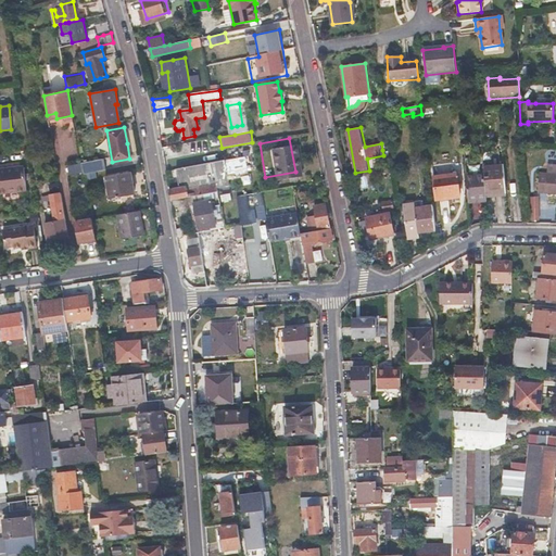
[(228,181),(238,179),(248,177),(243,158),(224,162),(223,161),(176,169),(177,179),(179,188),(173,189),(168,190),(171,201),(222,191),(220,188),(228,186),(228,181)]
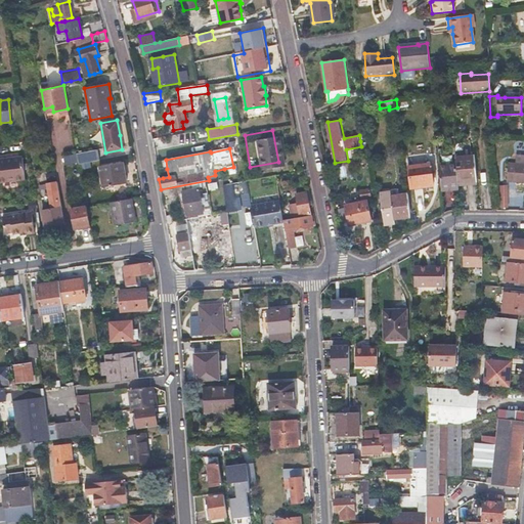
[(79,164),(88,163),(98,161),(96,149),(77,153),(79,164)]
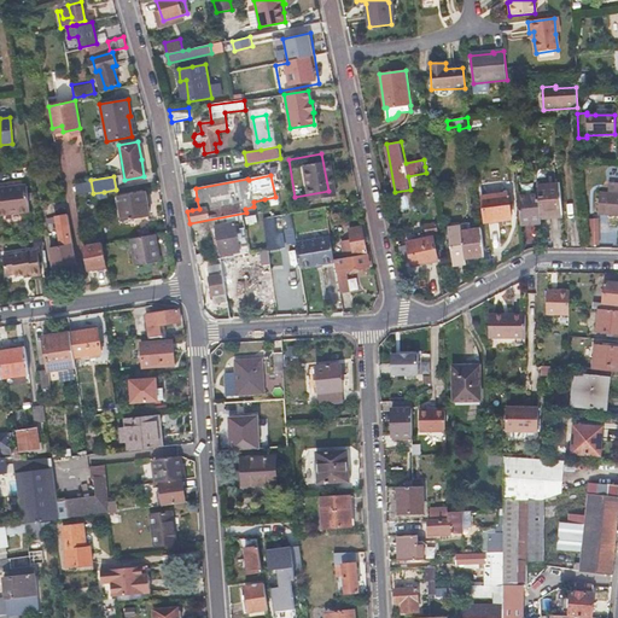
[(540,216),(537,185),(537,182),(517,184),(522,226),(541,223),(541,220),(540,216)]
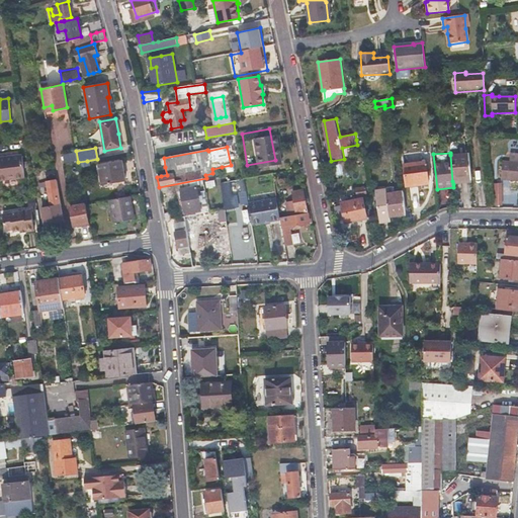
[(468,154),(450,155),(452,181),(461,180),(470,179),(468,154)]
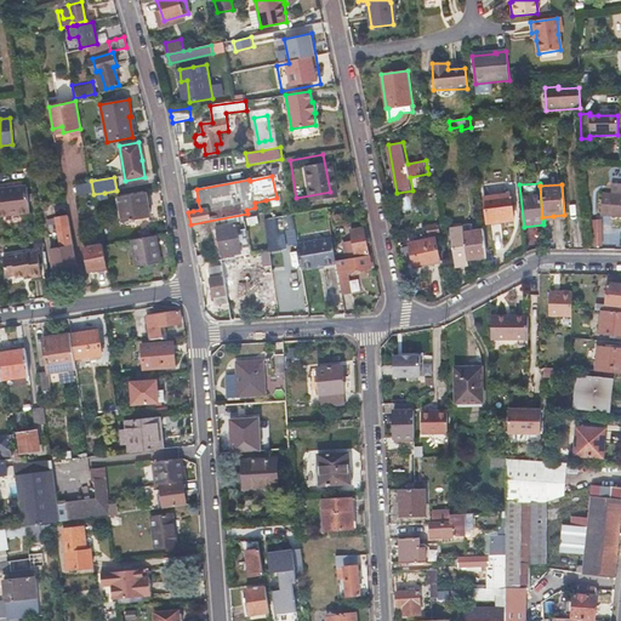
[(0,216),(13,215),(29,214),(27,186),(0,188),(0,216)]
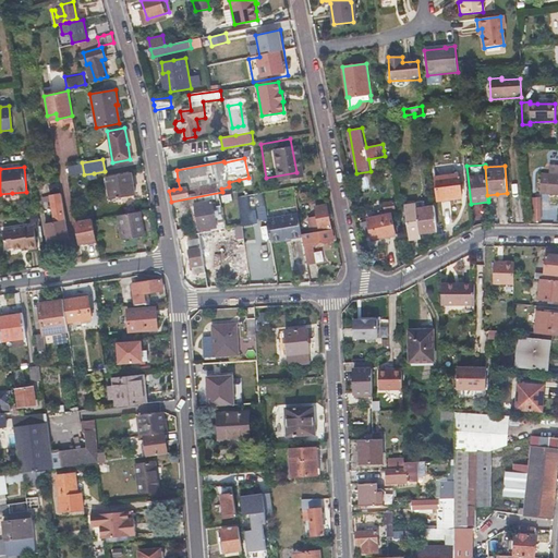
[(109,199),(122,197),(135,195),(131,173),(106,178),(109,199)]
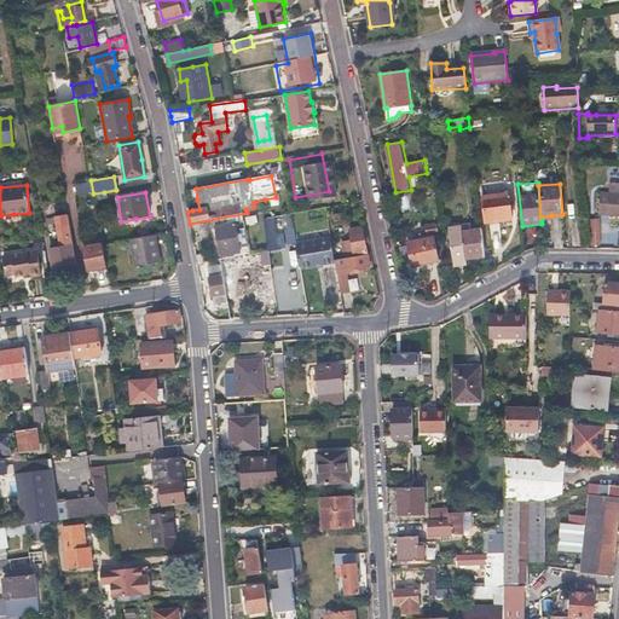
[(487,224),(499,223),(513,220),(509,194),(484,197),(487,224)]
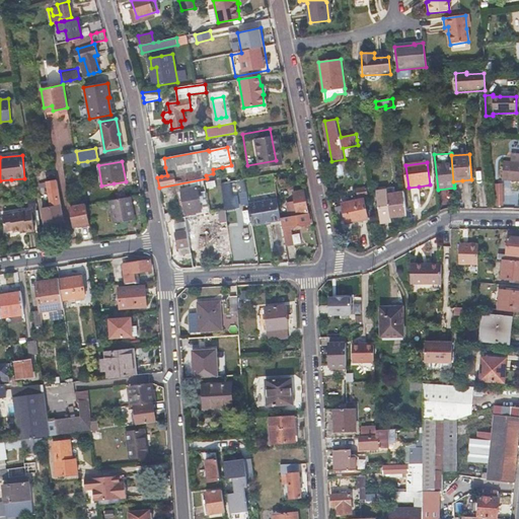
[(518,180),(518,163),(513,163),(502,163),(501,179),(518,180)]
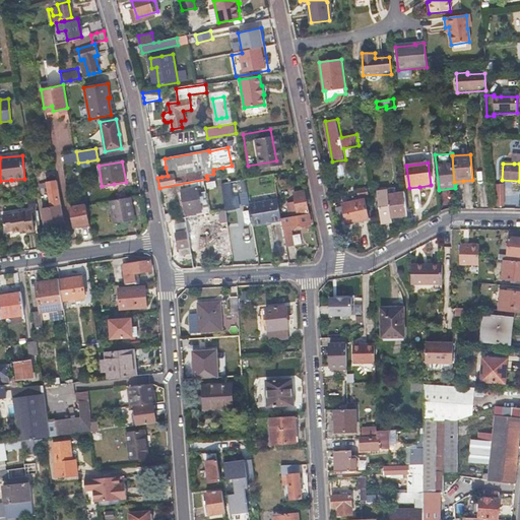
[(206,182),(207,189),(217,188),(216,181),(206,182)]
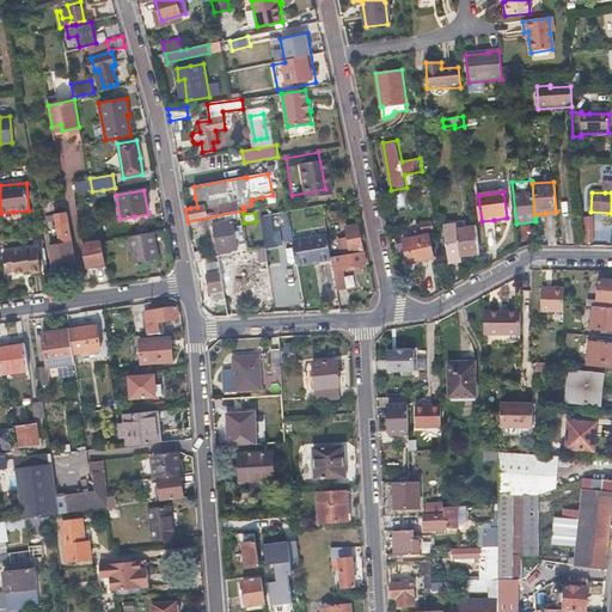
[(594,244),(594,216),(582,216),(583,244),(594,244)]
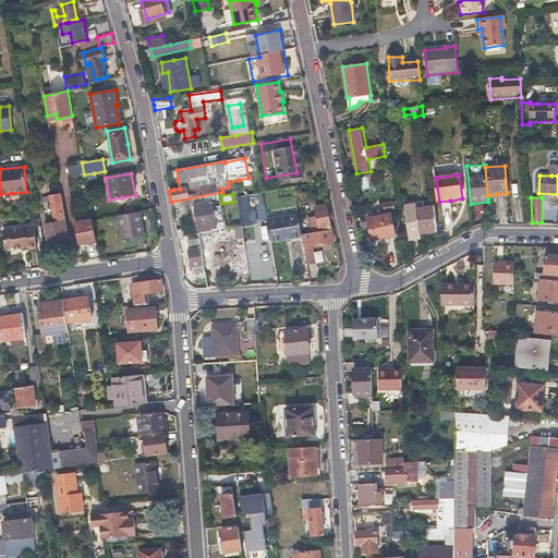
[(69,239),(62,202),(62,198),(51,199),(55,222),(46,225),(49,242),(69,239)]
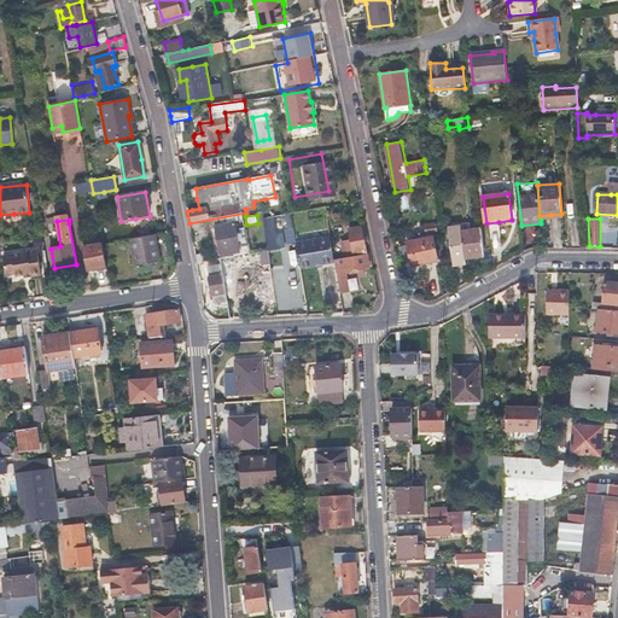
[(221,256),(231,255),(239,252),(239,249),(235,233),(234,223),(215,227),(221,256)]
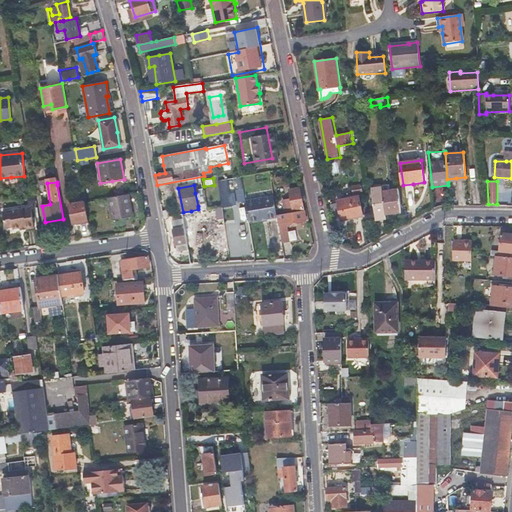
[(352,194),(357,193),(362,192),(361,185),(351,186),(352,194)]
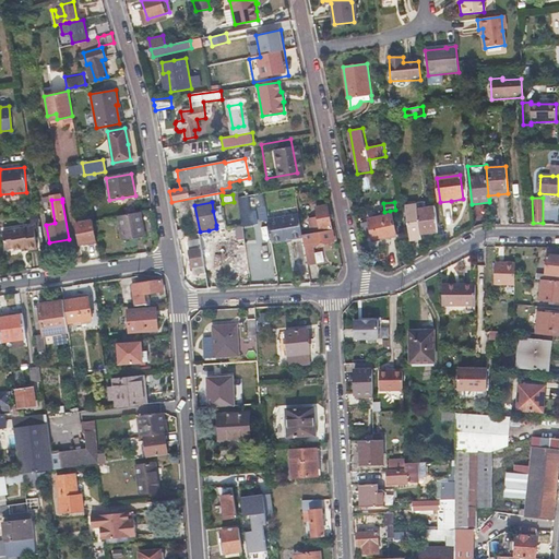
[(328,205),(321,206),(316,207),(318,217),(309,218),(311,232),(331,228),(328,205)]
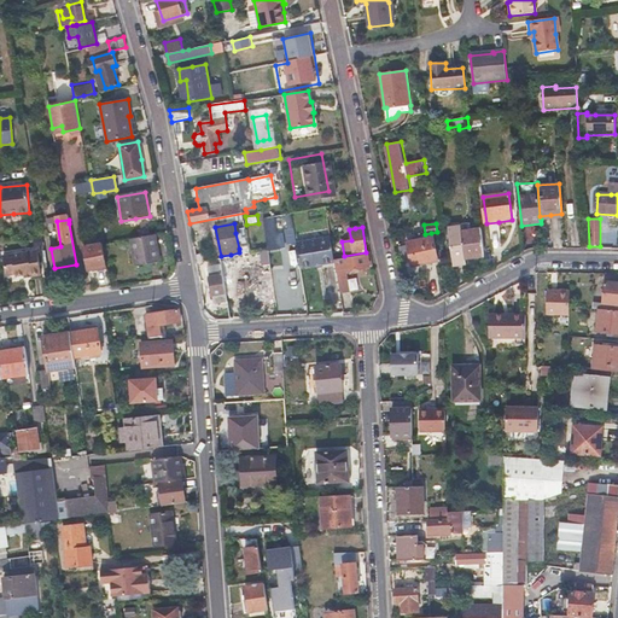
[(465,263),(465,260),(461,232),(460,227),(449,229),(452,244),(455,264),(465,263)]
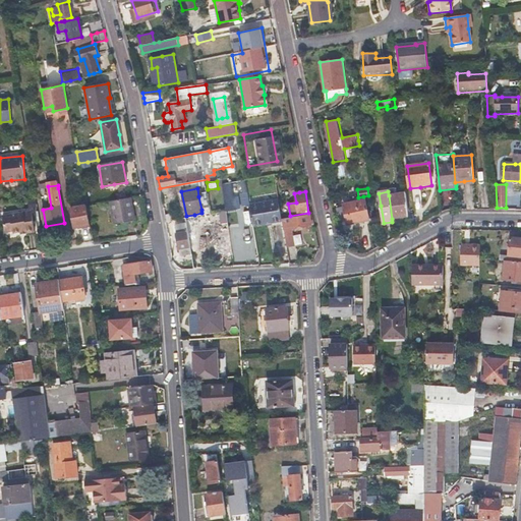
[(389,195),(392,219),(408,216),(406,193),(389,195)]
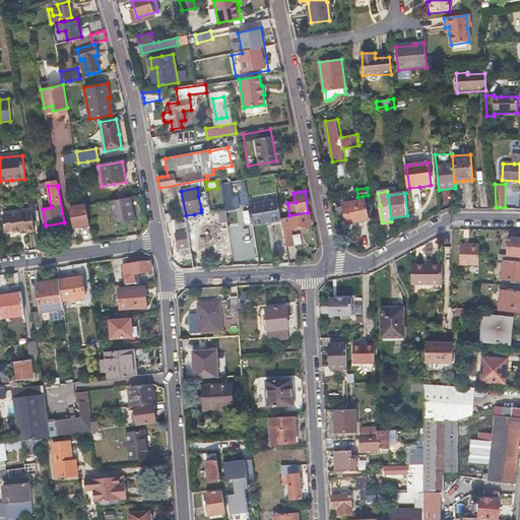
[(205,195),(198,196),(201,209),(208,208),(205,195)]
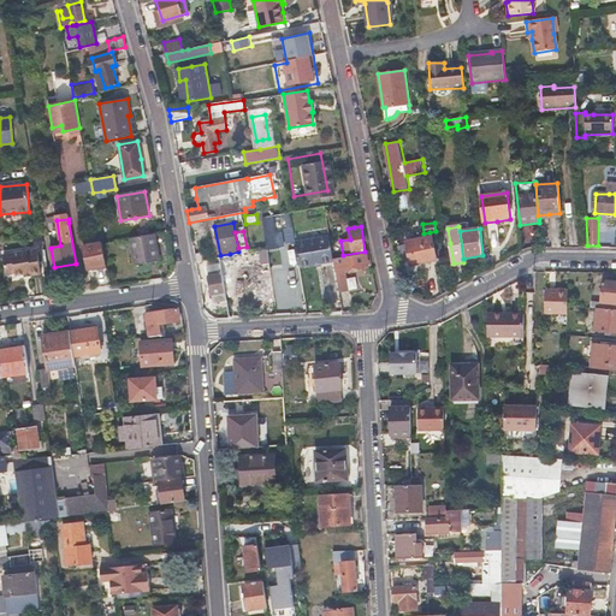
[(131,237),(134,252),(136,265),(159,261),(154,234),(131,237)]
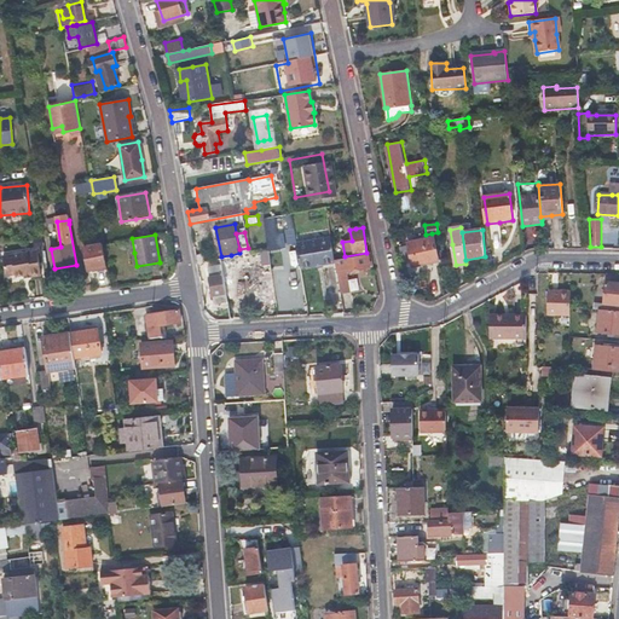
[(412,267),(426,265),(439,261),(433,237),(408,243),(412,267)]
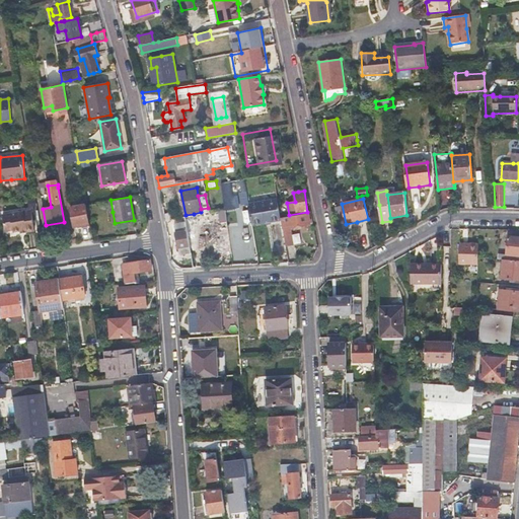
[(251,225),(267,223),(281,221),(281,218),(278,200),(248,205),(251,225)]
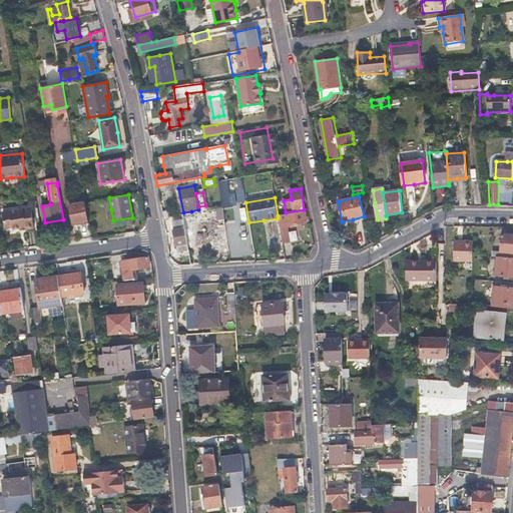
[(85,202),(77,203),(70,205),(74,226),(89,223),(85,202)]
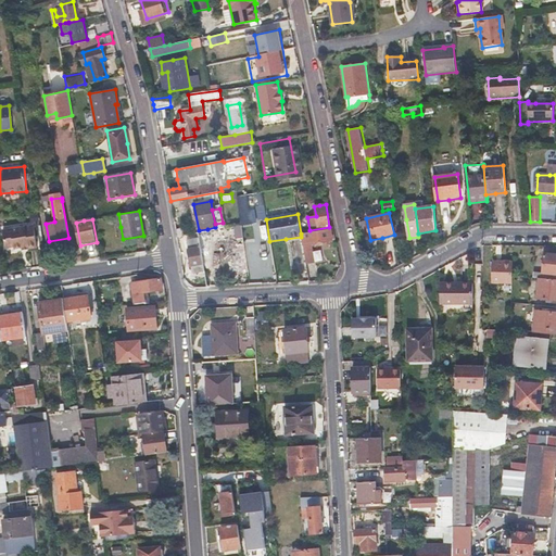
[(40,249),(38,225),(2,227),(4,252),(40,249)]
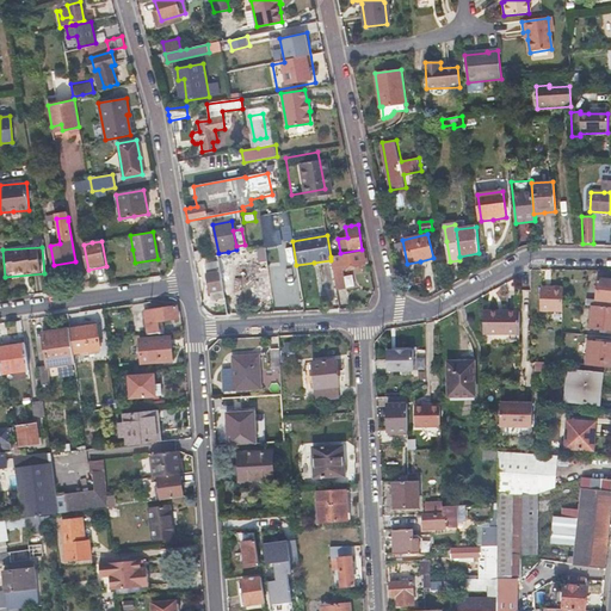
[(257,250),(258,261),(267,261),(266,248),(257,250)]
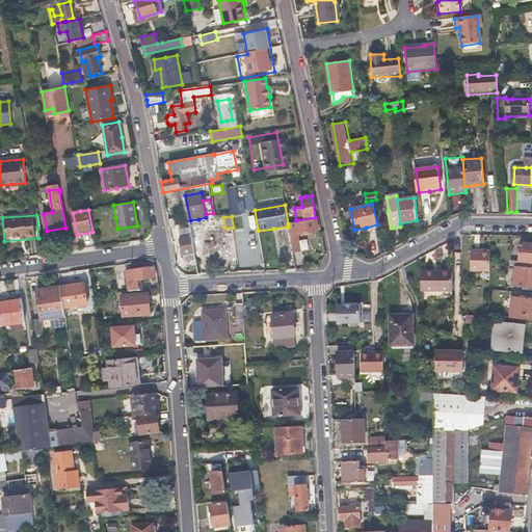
[(169,227),(179,225),(182,224),(181,217),(167,219),(169,227)]
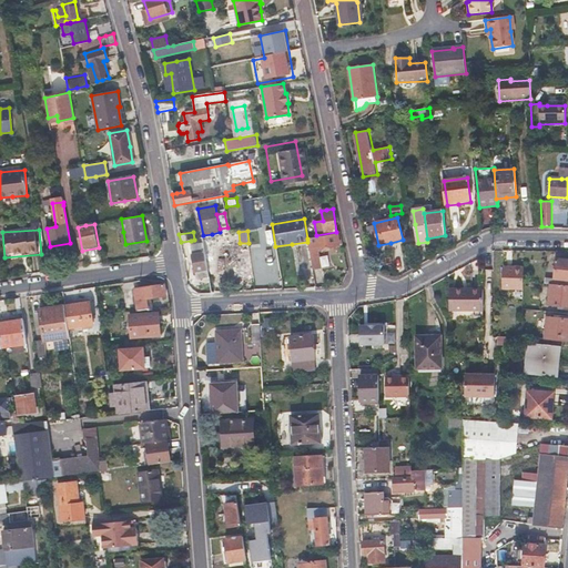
[(307,242),(308,250),(338,244),(336,234),(307,239),(307,242)]
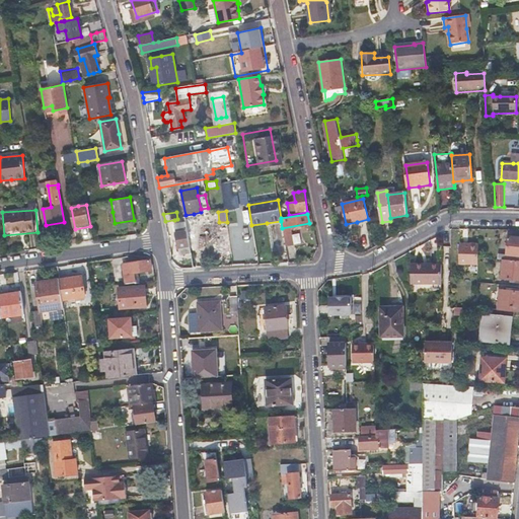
[(184,222),(175,224),(174,224),(179,254),(191,252),(184,222)]
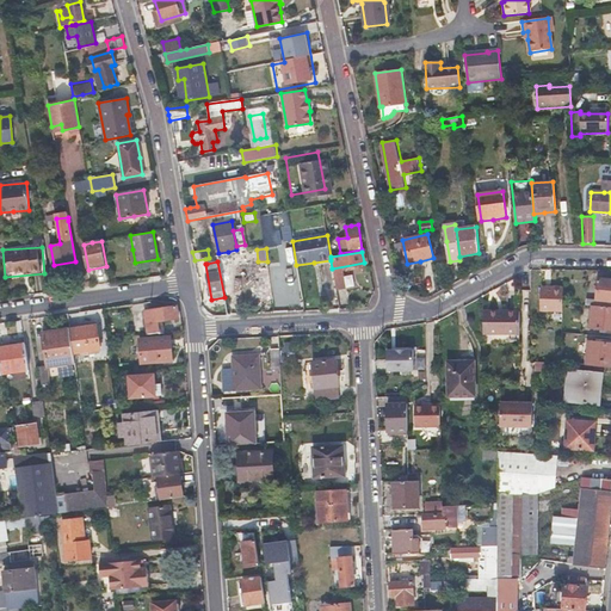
[(269,269),(263,270),(258,270),(261,298),(272,297),(269,269)]
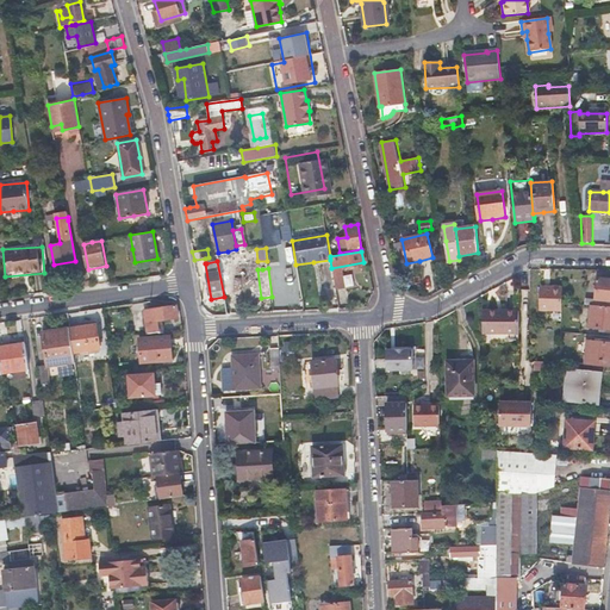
[(336,294),(342,293),(348,293),(344,274),(332,275),(336,294)]
